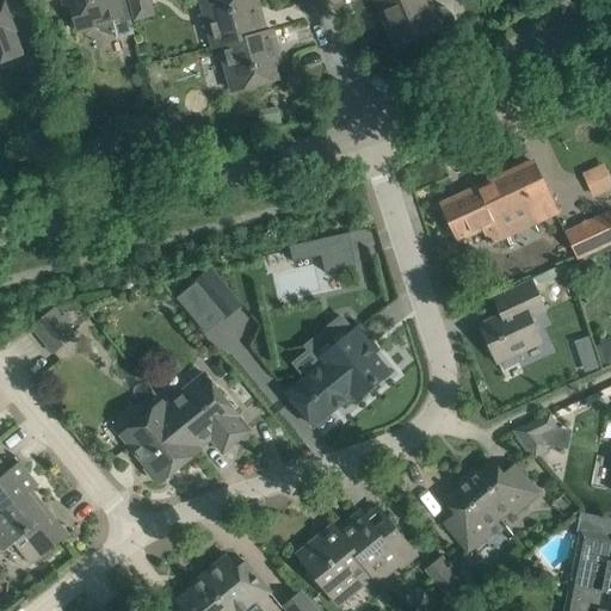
[(16,29),(8,11),(4,0),(0,0),(0,61),(22,54),(13,30),(16,29)]
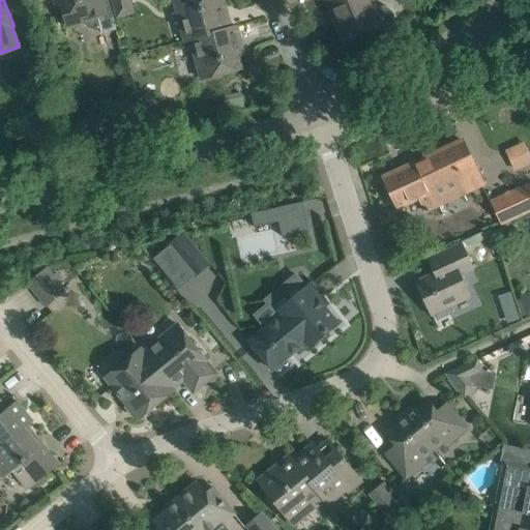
[(55,0),(57,7),(63,6),(68,25),(85,21),(83,15),(95,11),(99,28),(101,33),(116,29),(108,0),(55,0)]
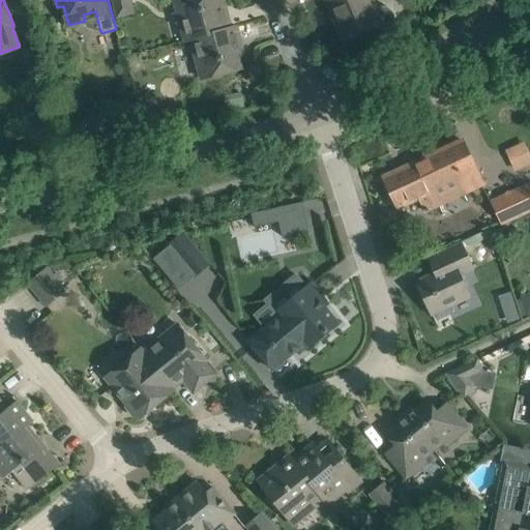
[(133,12),(129,0),(112,0),(117,17),(133,12)]
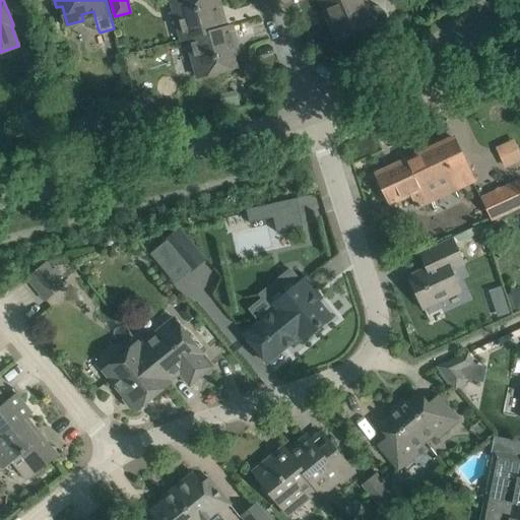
[(219,1),(213,2),(212,0),(171,0),(181,40),(232,26),(232,25),(226,27),(219,1)]
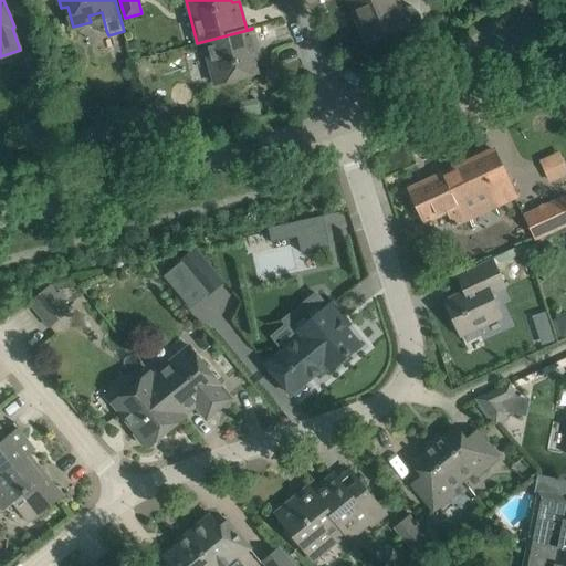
[(347,0),(366,44),(400,29),(402,30),(404,31),(405,31),(407,32),(408,32),(410,32),(412,31),(413,31),(415,30),(416,29),(418,27),(419,25),(420,24),(420,23),(420,22),(421,20),(421,19),(420,17),(420,14),(419,13),(418,11),(416,9),(415,8),(411,7),(410,7),(409,7),(407,7),(404,8),(398,10),(394,0),(347,0)]
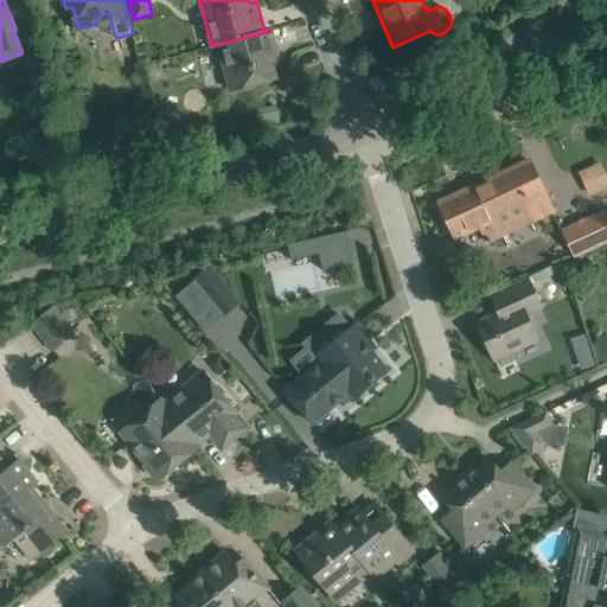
[(230,91),(276,80),(273,64),(279,63),(270,31),(211,46),(212,48),(218,45),(230,91)]
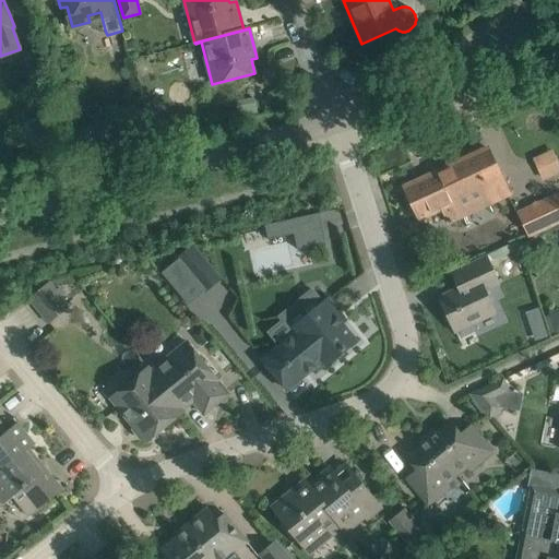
[(36,49),(25,54),(31,68),(42,64),(36,49)]
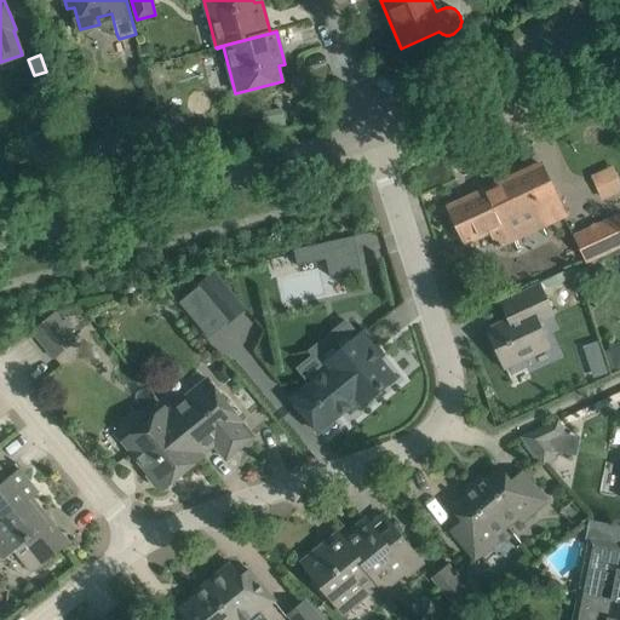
[(593,174),(604,199),(619,191),(619,172),(616,164),(593,174)]
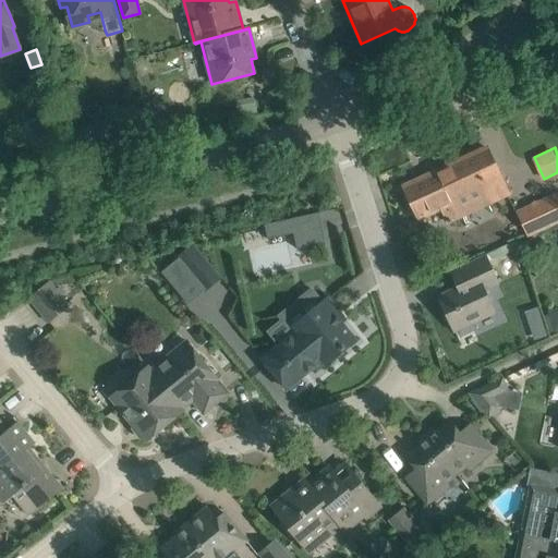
[(403,186),(419,219),(441,208),(449,223),(508,195),(486,148),(403,186)]
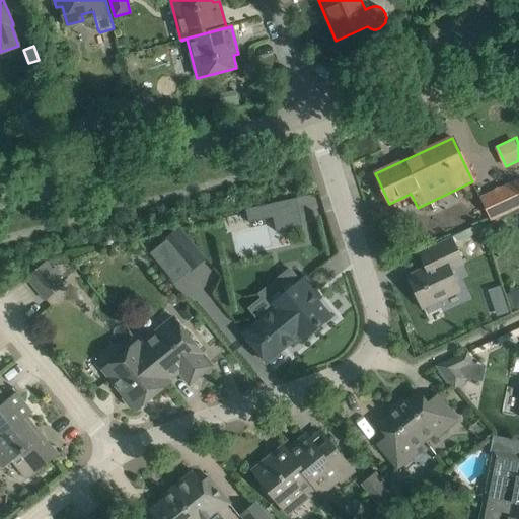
[(518,188),(516,181),(482,199),(491,219),(518,205),(518,188)]
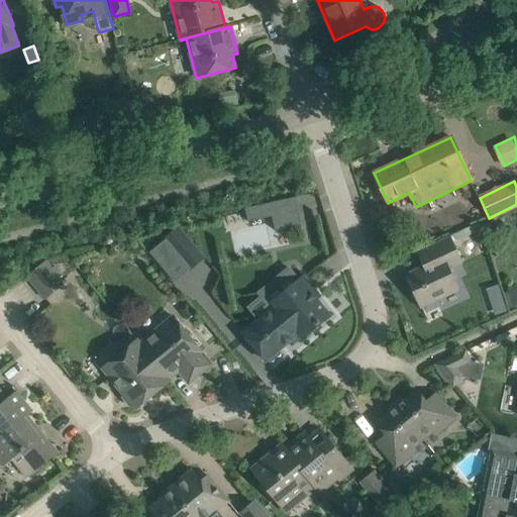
[(269,204),(244,209),(247,222),(272,217),(269,204)]
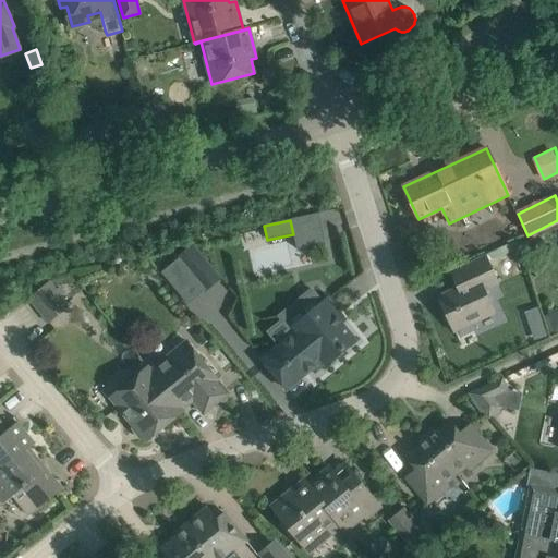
[(193,246),(178,258),(204,290),(219,278),(193,246)]
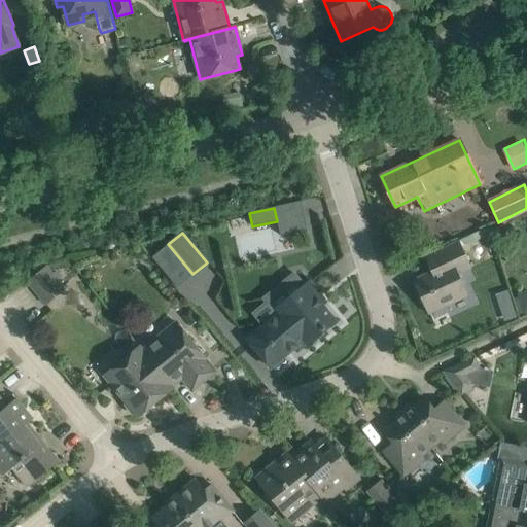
[(466,295),(457,274),(469,268),(458,243),(426,257),(432,272),(414,280),(429,313),(466,295)]
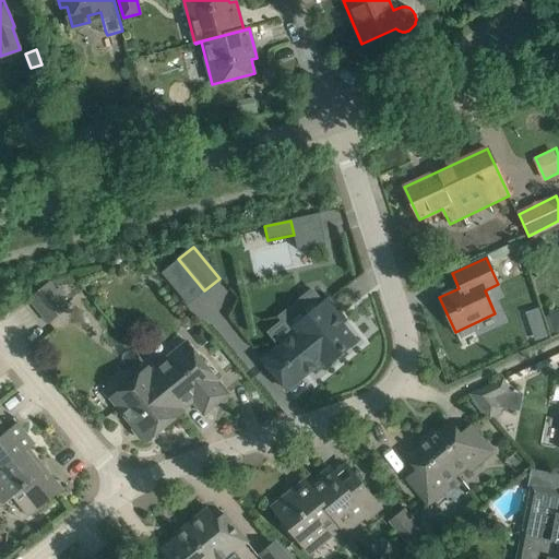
[(68,306),(49,283),(30,299),(48,322),(68,306)]
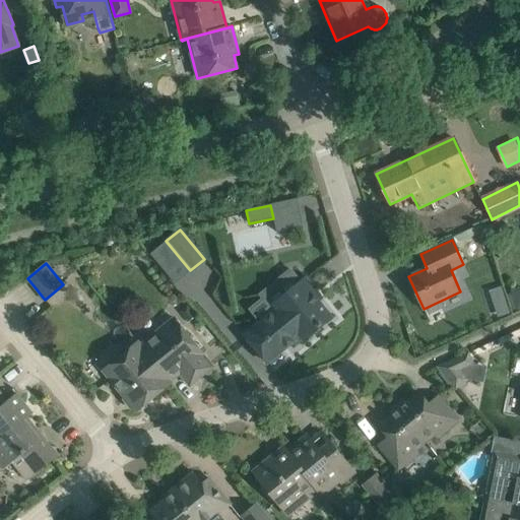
[(290,269),(258,296),(261,299),(271,311),(275,308),(276,308),(284,318),(300,336),(303,339),(331,317),(318,301),(312,293),(315,290),(306,278),(301,282),(290,269)]
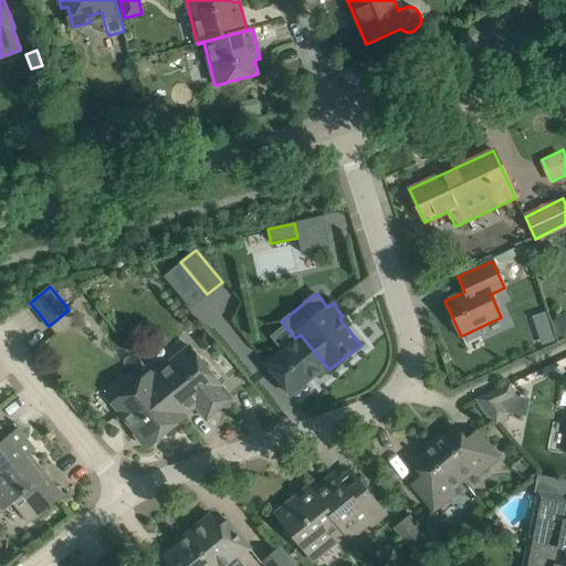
[(565,313),(553,317),(562,339),(565,337),(565,313)]
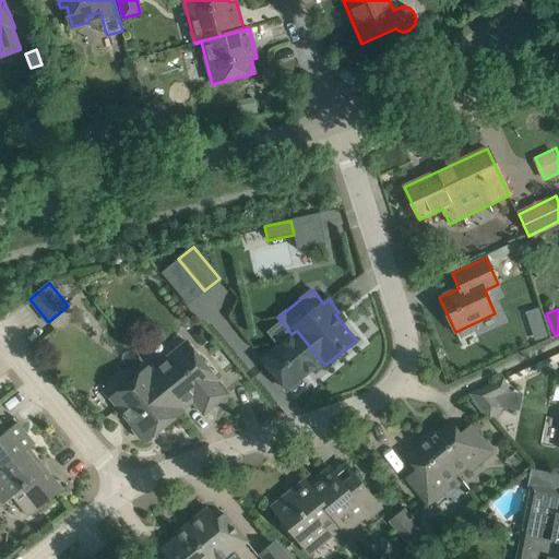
[(277,346),(261,359),(273,373),(287,391),(322,361),(306,342),(297,331),(296,331),(292,334),(277,346)]
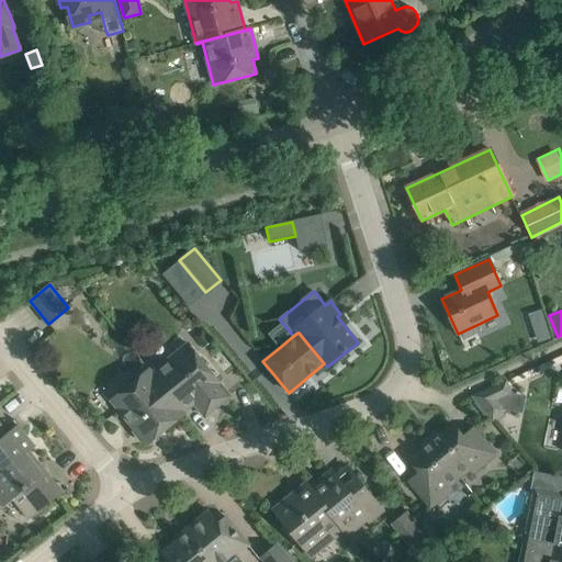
[(218,383),(221,382),(189,344),(152,373),(183,412),(194,404),(201,413),(211,404),(215,408),(229,396),(218,383)]
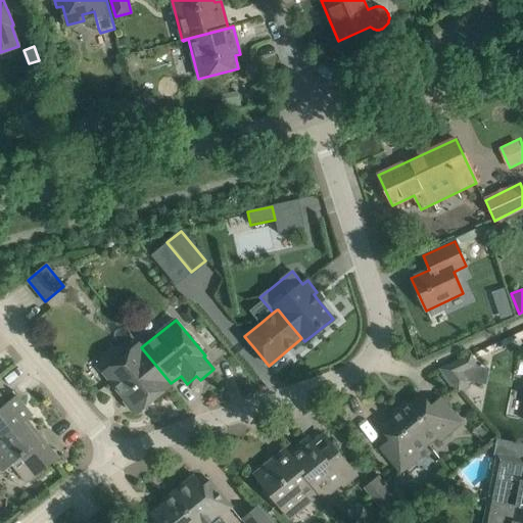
[(123,371),(110,381),(136,413),(172,384),(171,383),(141,347),(138,344),(132,350),(115,363),(123,371)]
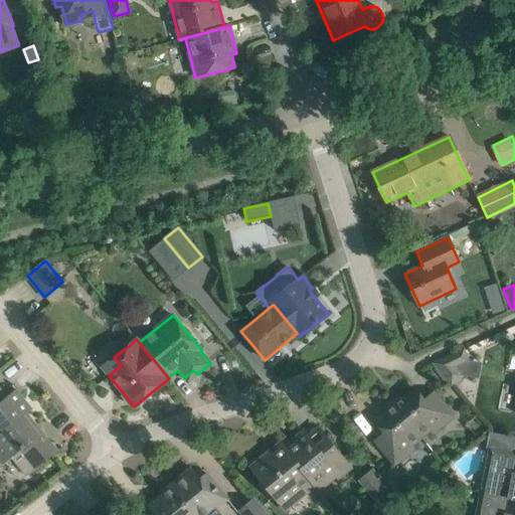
[(455,366),(468,359),(464,349),(434,363),(452,384),(462,376),(455,366)]
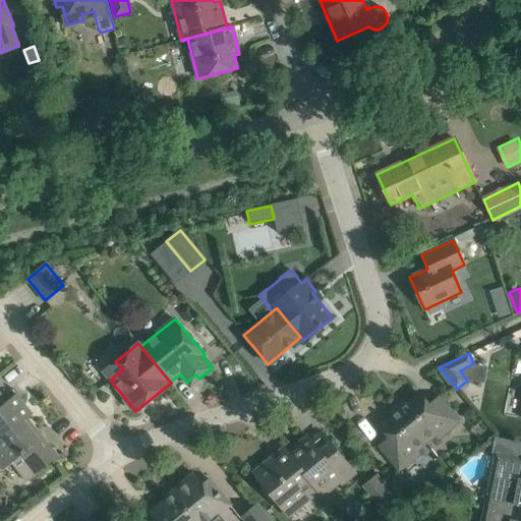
[(0,440),(1,440),(17,426),(18,425),(25,419),(27,418),(33,414),(19,398),(15,401),(12,398),(7,401),(0,392),(0,440)]
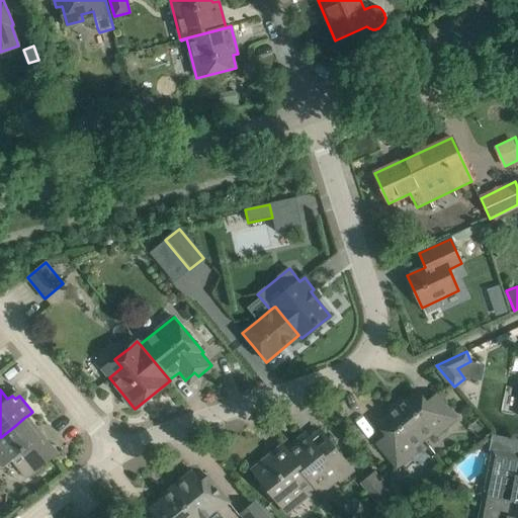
[(405,402),(402,398),(394,404),(423,439),(432,432),(435,435),(456,419),(449,410),(436,395),(427,403),(417,392),(405,402)]
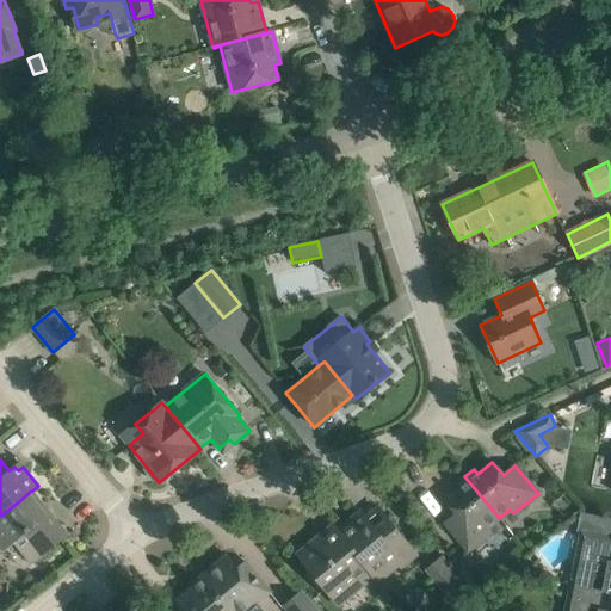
[(460,488),(445,500),(456,513),(444,523),(468,551),(481,541),(477,537),(488,529),(483,524),(494,516),(498,519),(499,518),(464,476),(456,483),(460,488)]
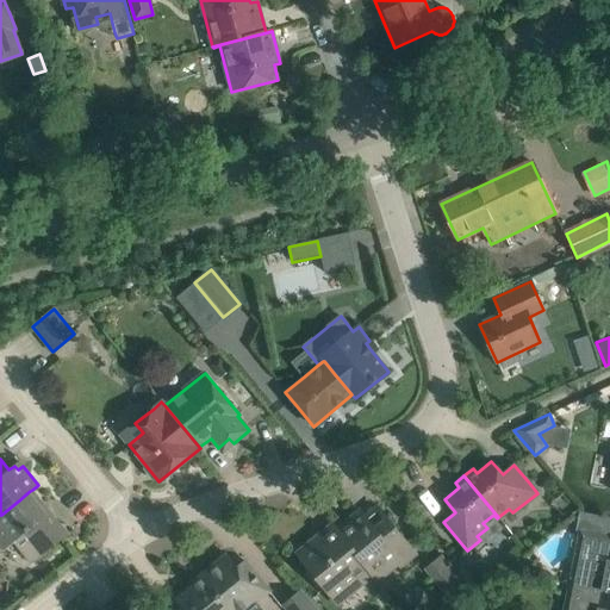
[(0,515),(0,549),(4,551),(13,542),(24,534),(42,556),(69,534),(32,490),(30,491),(22,498),(20,499),(1,515),(0,515)]
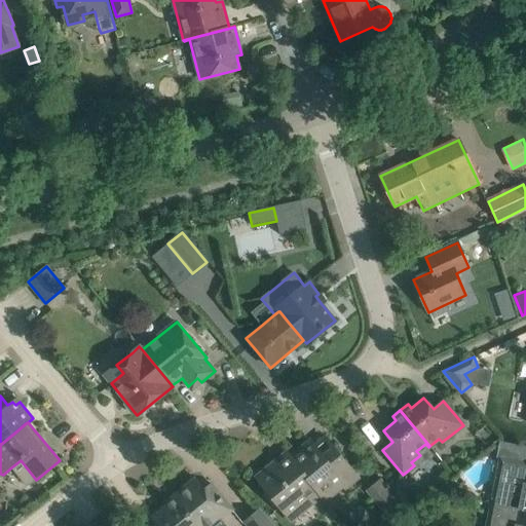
[(290,456),(318,492),(322,496),(340,482),(345,489),(359,479),(346,464),(334,449),(324,457),(309,441),(290,456)]
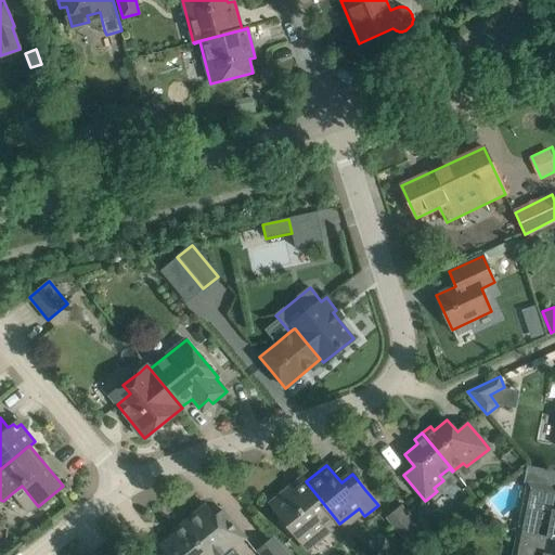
[(526,483),(519,521),(511,519),(508,529),(520,532),(554,539),(554,470),(528,466),(525,482),(526,483)]
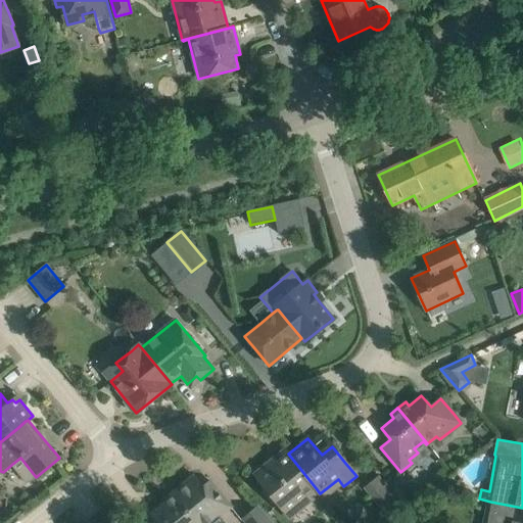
[(281,467),(274,458),(254,474),(268,489),(286,513),(317,489),(288,454),(288,455),(291,459),(281,467)]
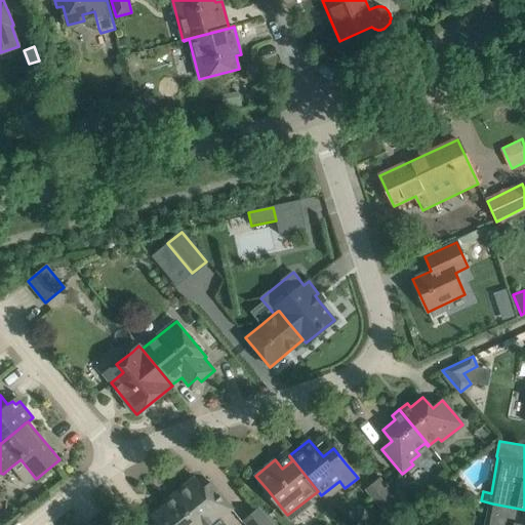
[(172,495),(174,498),(192,519),(197,524),(207,524),(219,515),(221,518),(232,509),(210,483),(204,488),(195,477),(172,495)]
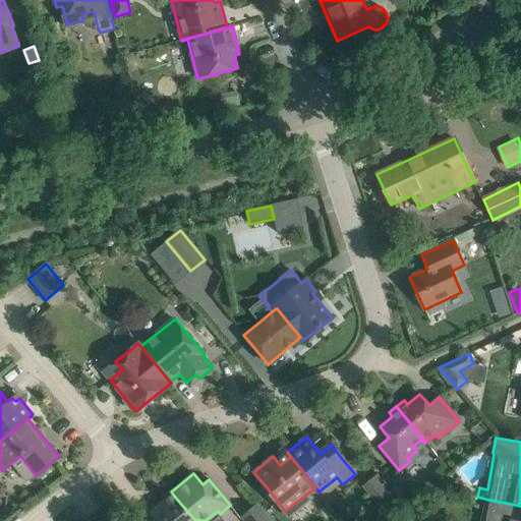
[(378,505),(392,494),(378,474),(363,485),(378,505)]
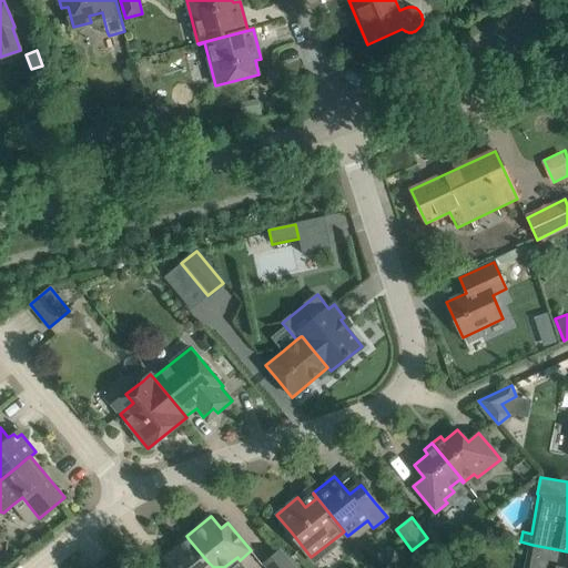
[(213,567),(208,561),(189,539),(164,558),(171,566),(168,567),(213,567)]
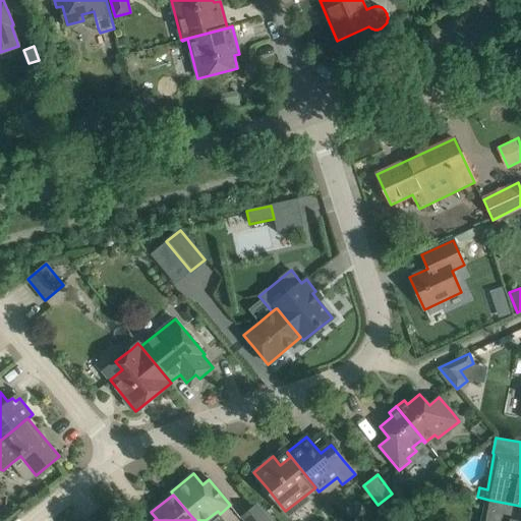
[(520,520),(520,506),(488,500),(483,520),(520,520)]
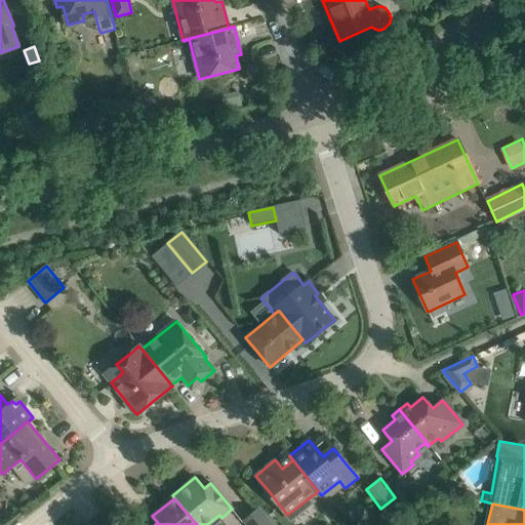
[(247,524),(272,524),(258,509),(244,520),(247,524)]
